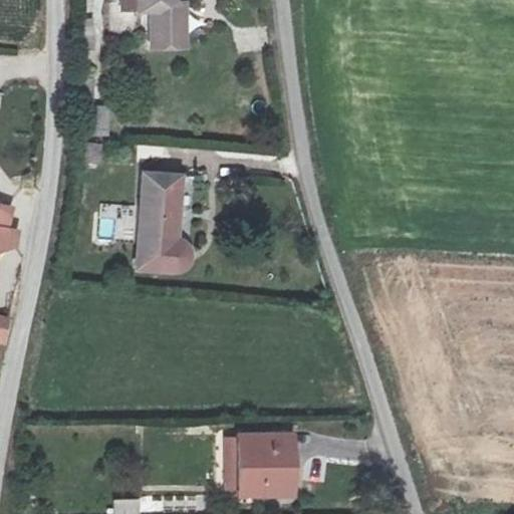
[(163,8),(163,0),(125,0),(125,8),(143,10),(142,41),(173,43),(174,8),(163,8)]
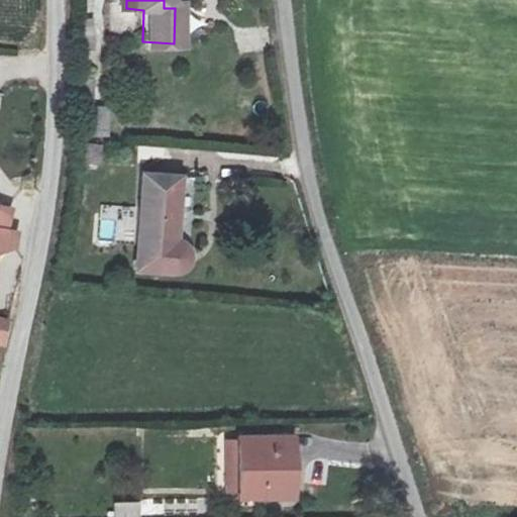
[(109,137),(109,108),(97,108),(97,137),(109,137)]
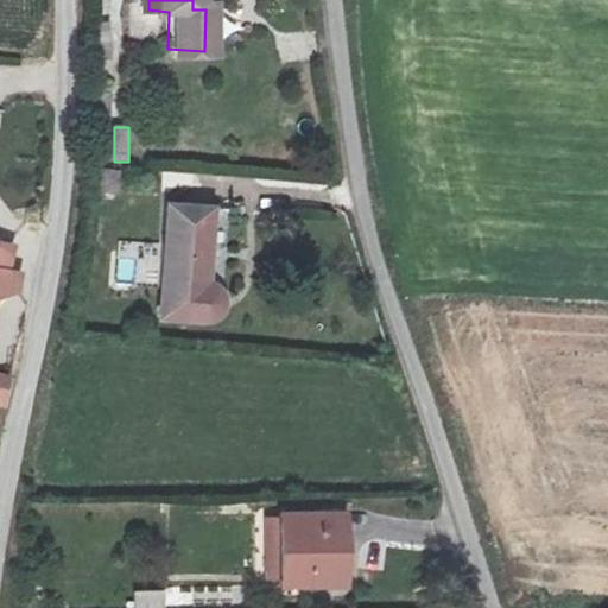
[(102,171),(102,191),(120,191),(120,171),(102,171)]
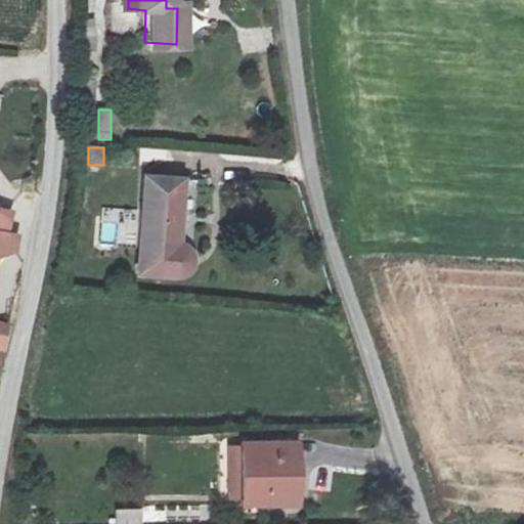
[(162,176),(126,174),(122,267),(159,271),(167,265),(170,258),(170,250),(167,244),(161,234),(162,176)]
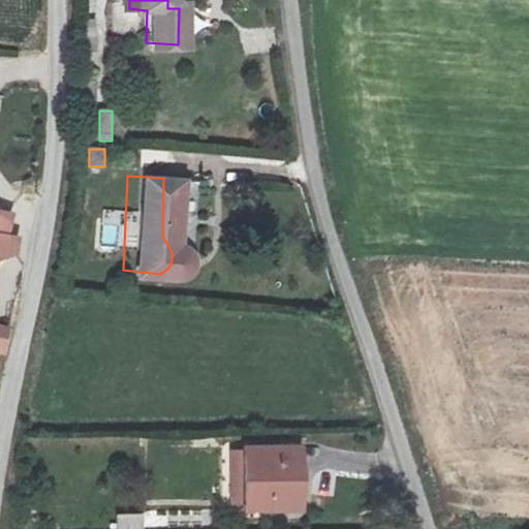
[(286,507),(281,450),(229,456),(234,512),(286,507)]
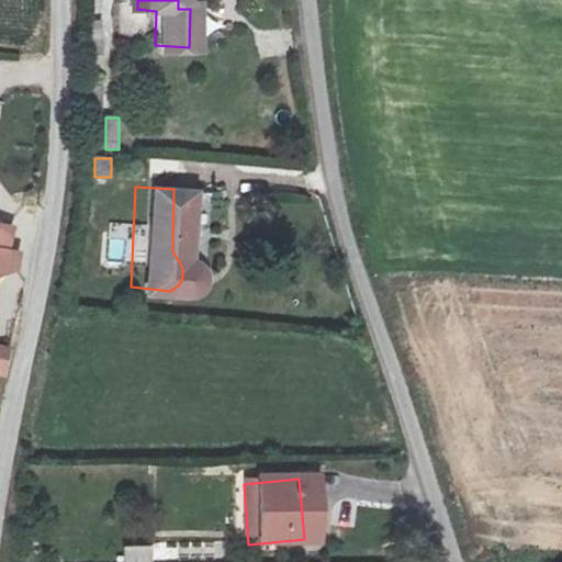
[(153,561),(153,546),(123,547),(122,561),(153,561)]
